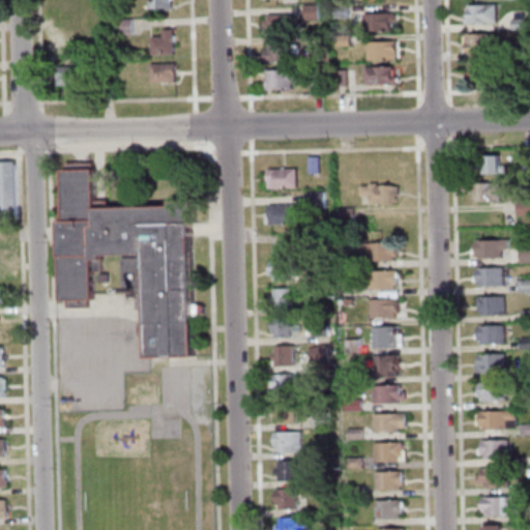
[(148,0),(169,0),(169,7),(149,8),(148,0)]
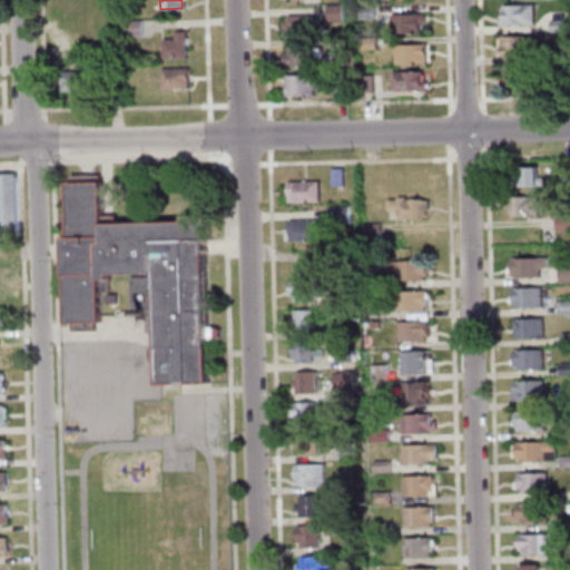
[(340,6),(340,21),(325,21),(325,6),(340,6)]
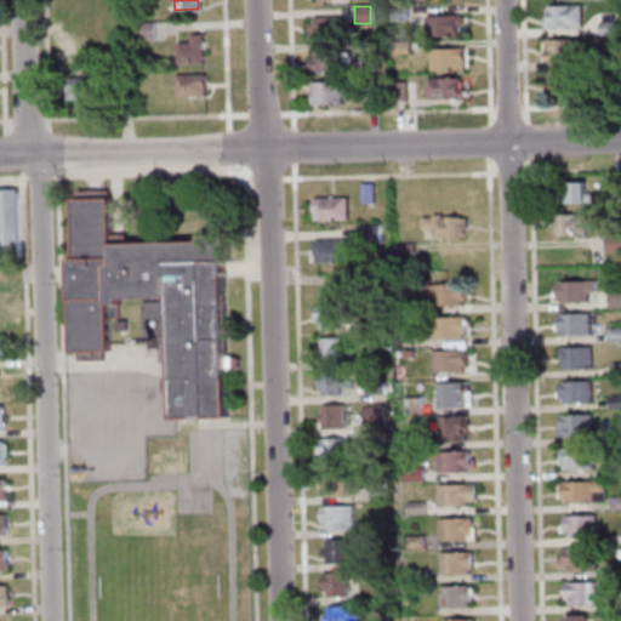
[(543,17),(547,17),(547,7),(580,6),(580,27),(543,27),(543,17)]
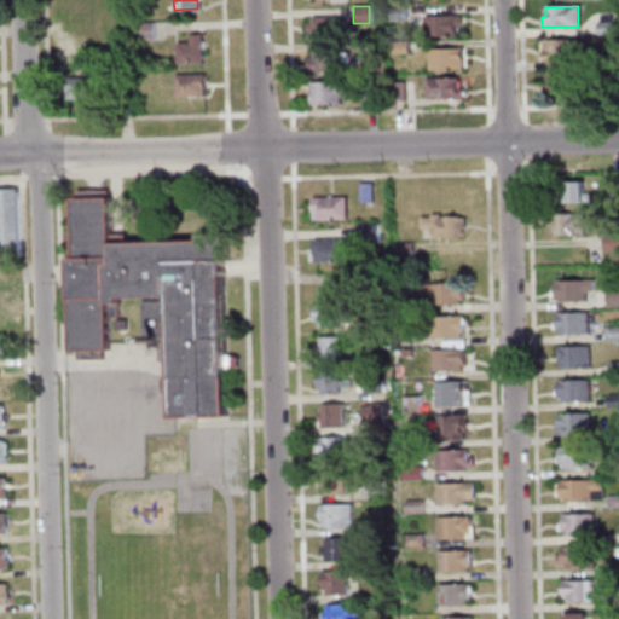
[(405,18),(389,19),(388,9),(405,7),(405,18)]
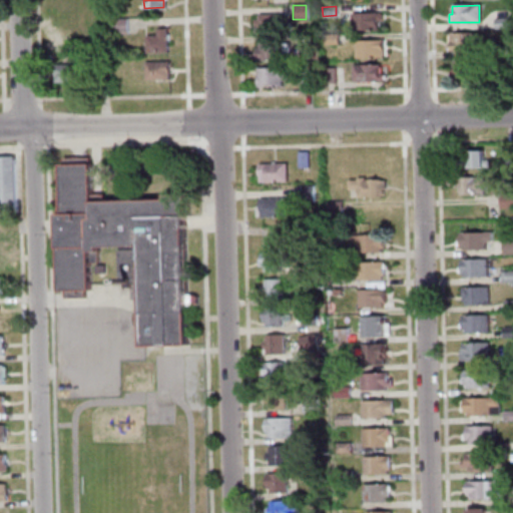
[(376,13),(377,29),(352,30),(351,13),(376,13)]
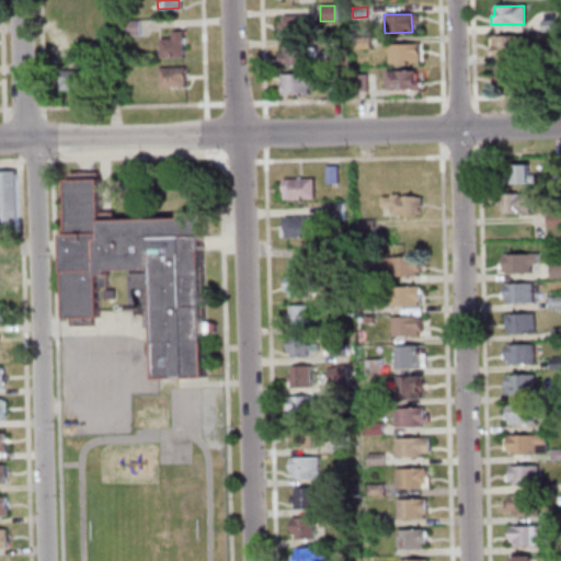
[(306,15),(307,23),(316,23),(316,34),(277,34),(277,22),(281,22),(281,15),(306,15)]
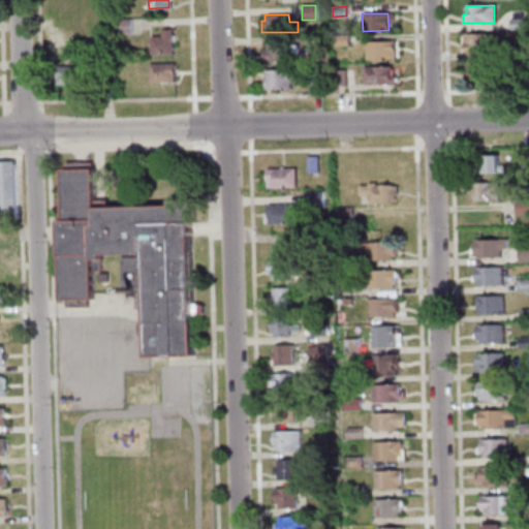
[(130,34),(116,34),(116,20),(129,20),(130,34)]
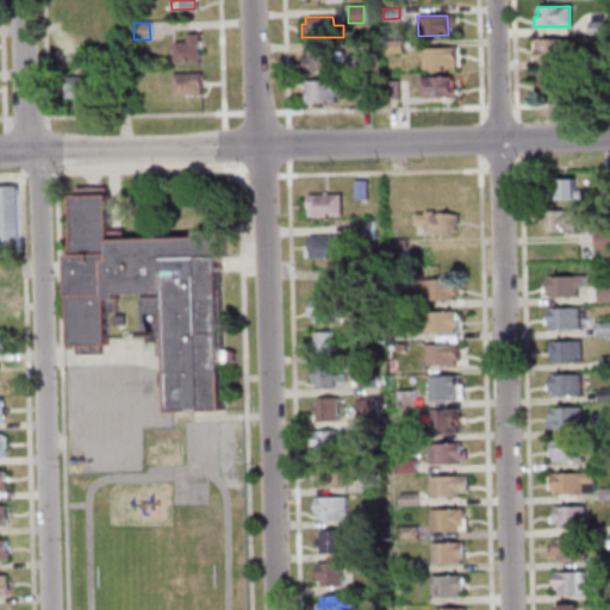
[(587,23),(603,23),(604,35),(587,35),(587,23)]
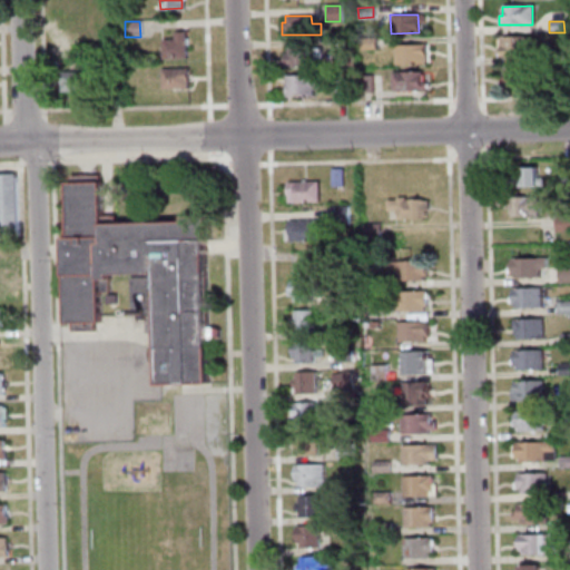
[(88,51),(88,30),(61,30),(61,51),(88,51)]
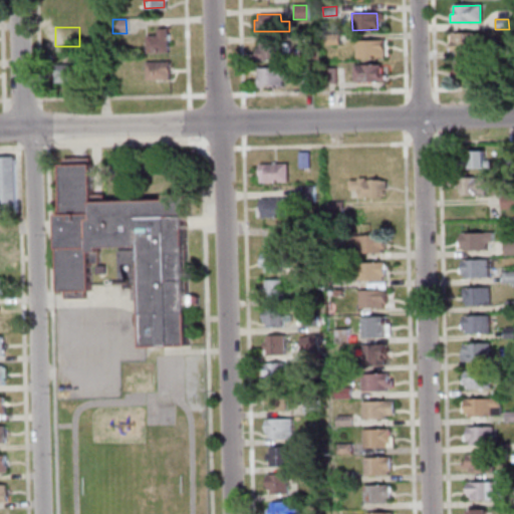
[(156,29),(166,29),(167,52),(146,52),(145,35),(156,35),(156,29)]
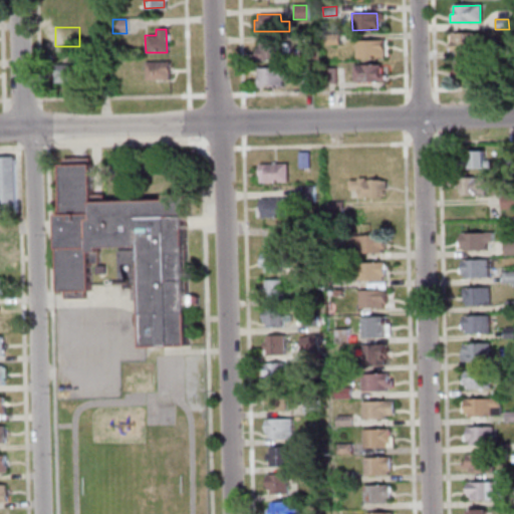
[(477,50),(450,50),(450,33),(476,33),(477,50)]
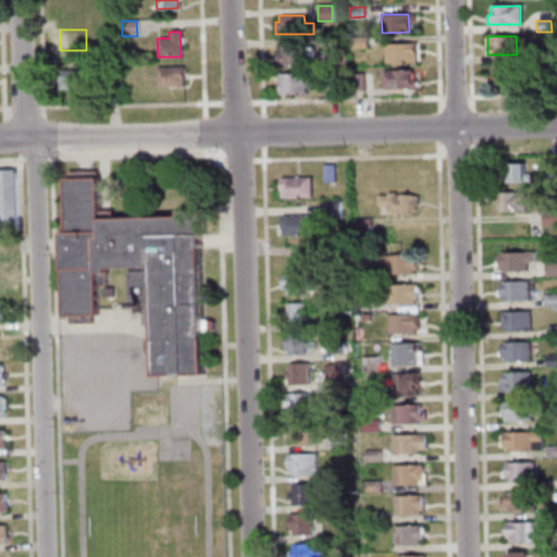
[(351,48),(351,39),(367,38),(367,48),(351,48)]
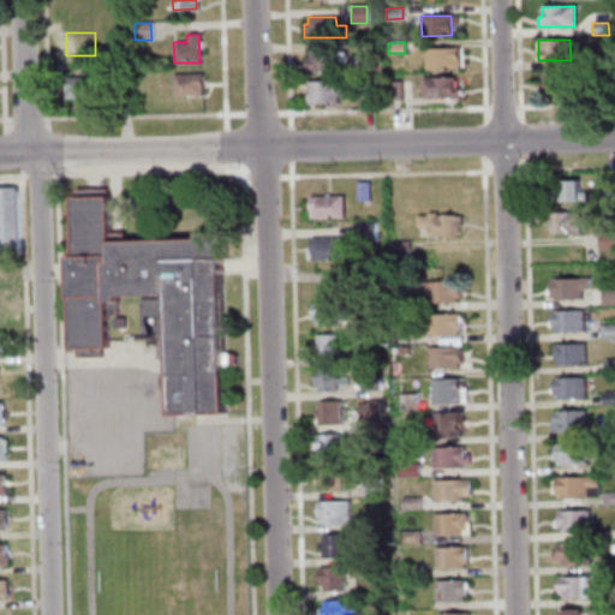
[(425,48),(458,48),(458,69),(425,69),(425,48)]
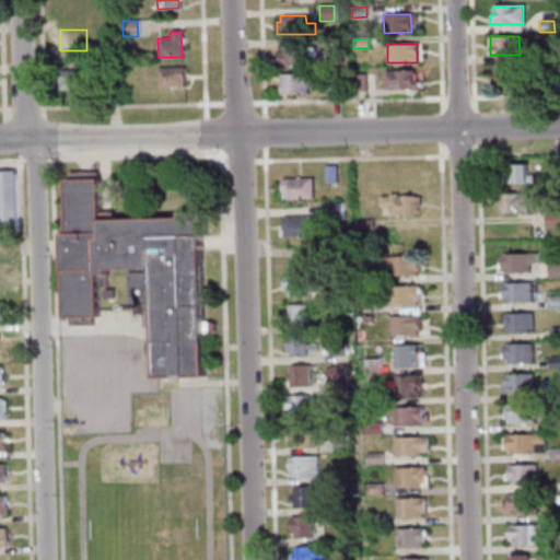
[(277,53),(281,53),(281,46),(306,45),(306,48),(313,47),(314,56),(306,56),(306,65),(278,65),(277,53)]
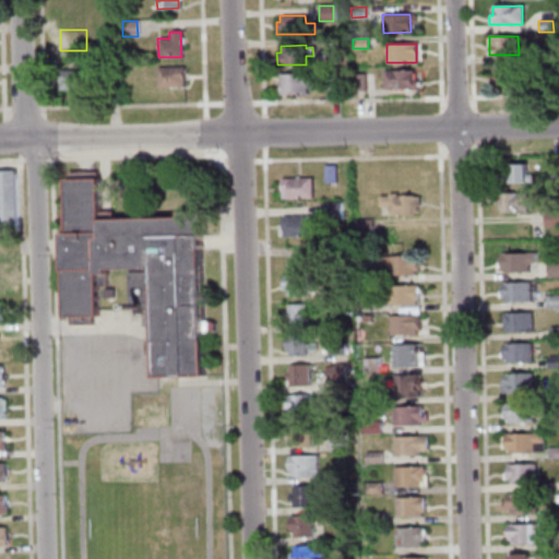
[(495,67),(518,66),(518,83),(495,84),(495,67)]
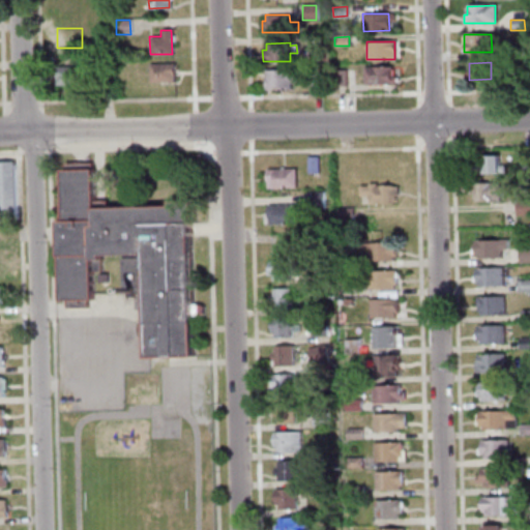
[(149,82),(149,64),(173,63),(173,82),(149,82)]
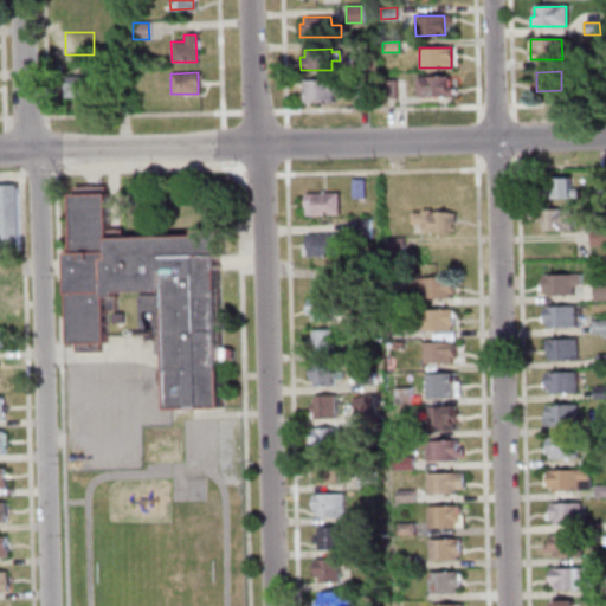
[(102,86),(91,86),(91,96),(64,97),(64,76),(102,75),(102,86)]
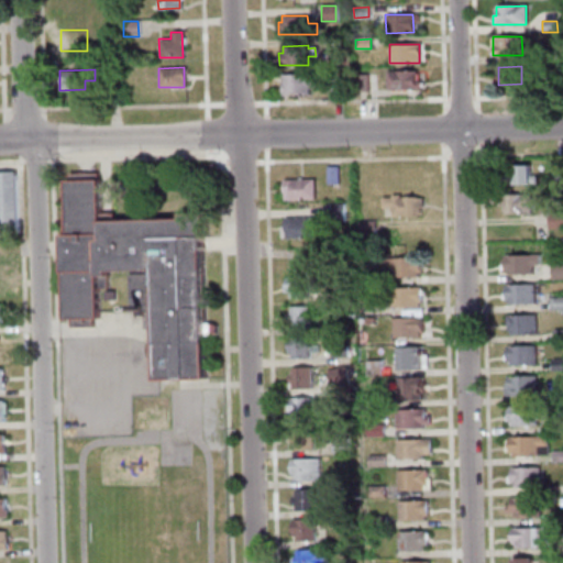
[(415,70),(416,83),(419,83),(419,89),(387,89),(386,70),(415,70)]
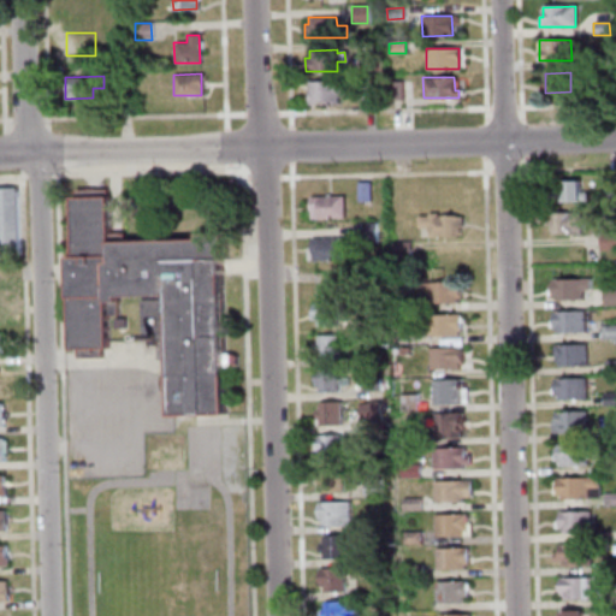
[(307,82),(336,81),(336,83),(343,83),(343,96),(336,96),(336,102),(308,102),(307,82)]
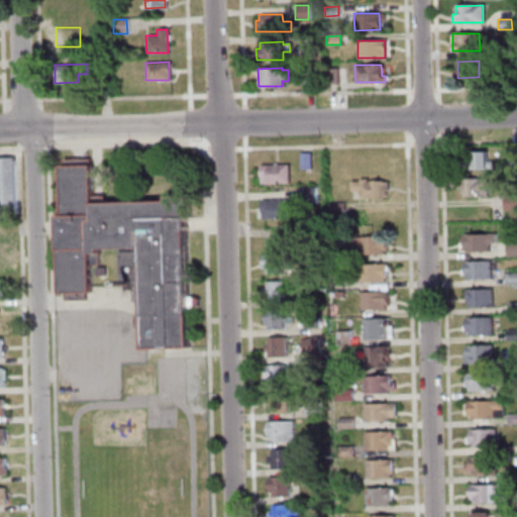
[(328,83),(327,70),(335,69),(336,83),(328,83)]
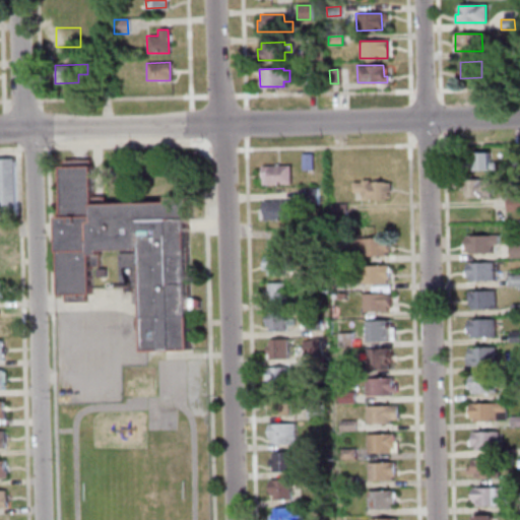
[(516,84),(504,84),(503,70),(516,70),(516,84)]
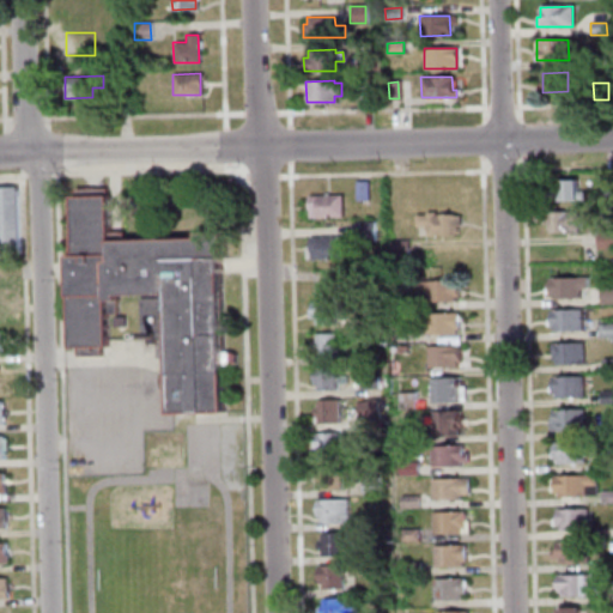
[(359,102),(358,87),(369,87),(370,101),(359,102)]
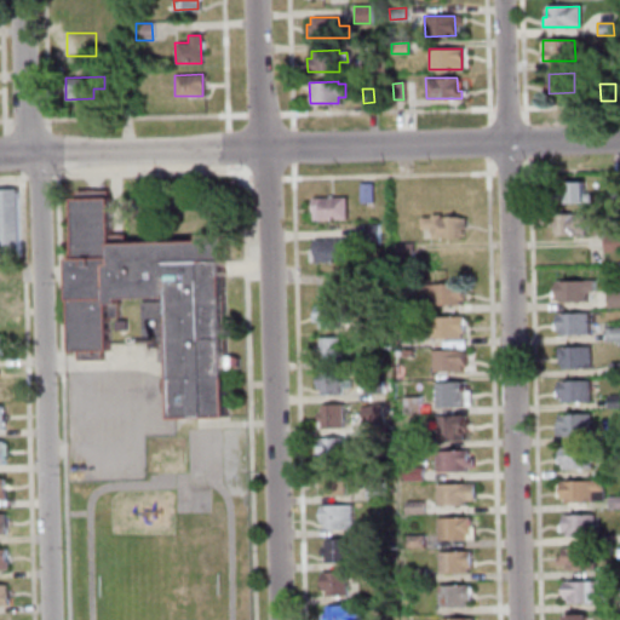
[(118,114),(116,96),(127,96),(127,114),(118,114)]
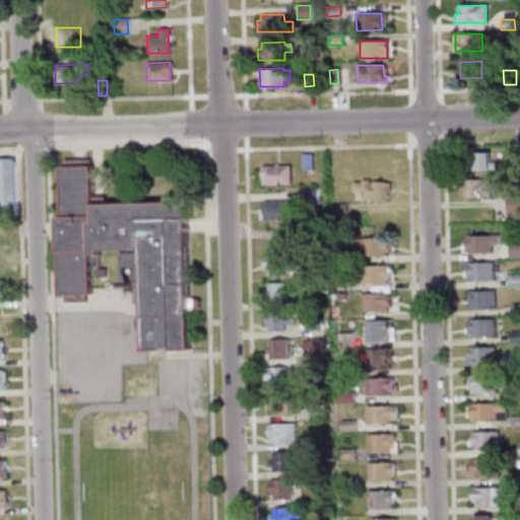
[(462,151),(463,171),(495,170),(495,163),(490,163),(489,150),(462,151)]
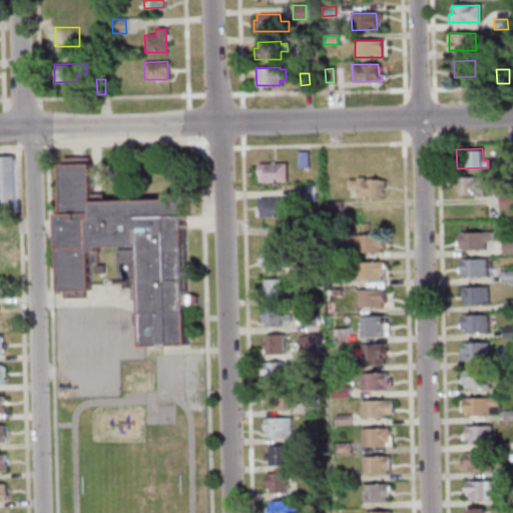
[(502,149),(502,163),(512,163),(511,149),(502,149)]
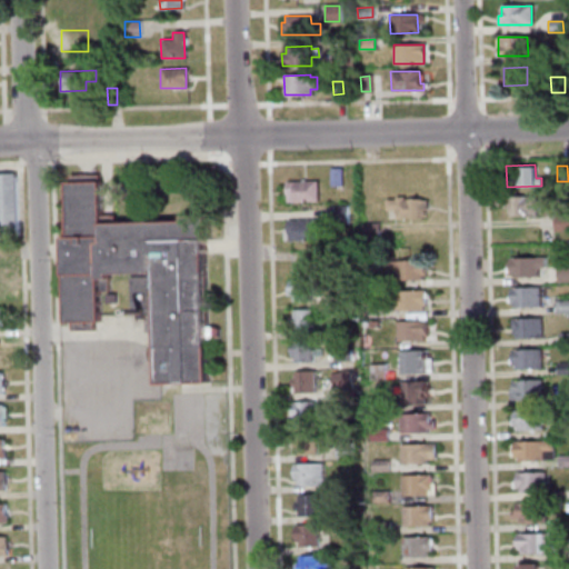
[(329,168),(340,168),(340,186),(329,186),(329,168)]
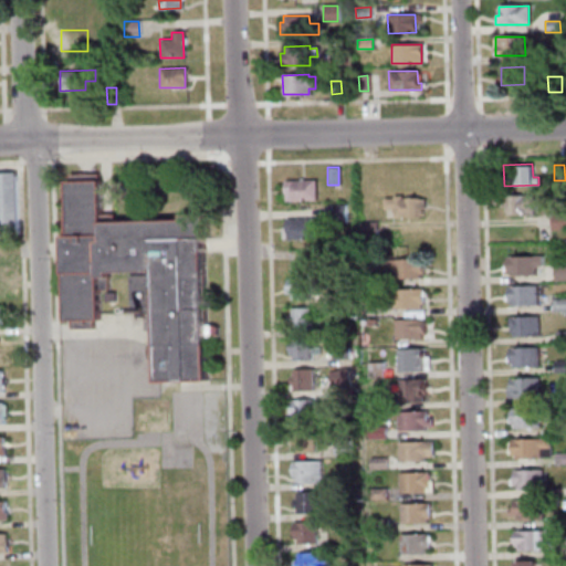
[(387,189),(425,188),(423,169),(387,169),(387,189)]
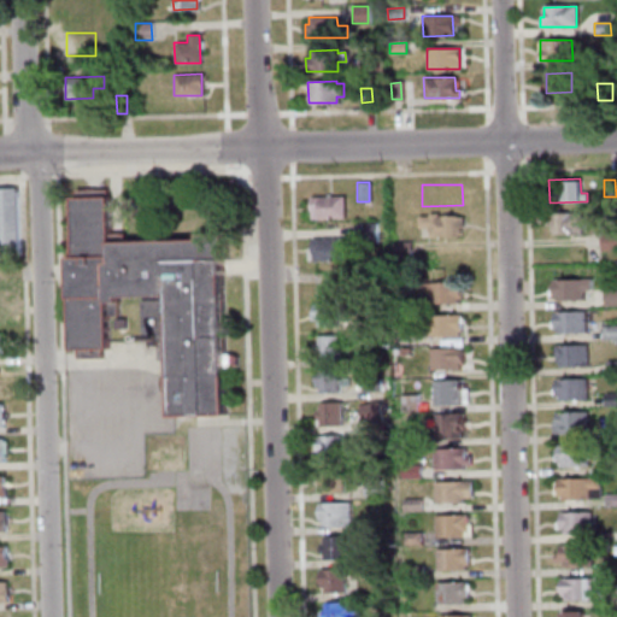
[(0,254),(18,254),(16,187),(0,187),(0,254)]
